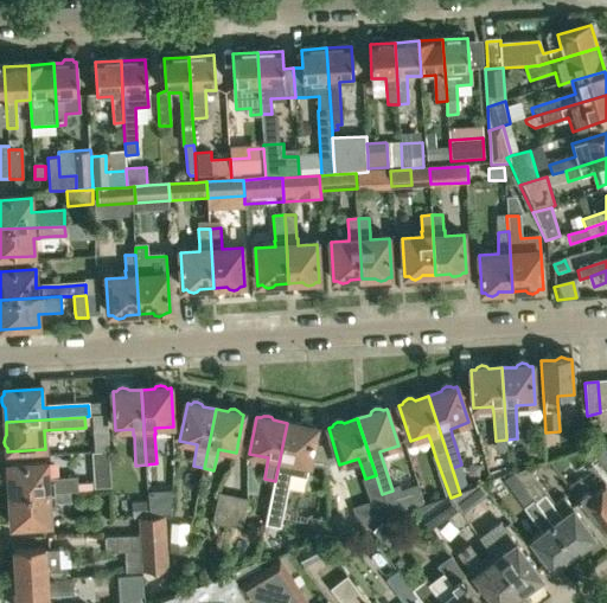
[(307,479),(310,466),(317,429),(313,428),(311,425),(307,423),(302,424),(300,425),(287,423),(275,481),(266,525),(280,527),(291,476),(307,479)]
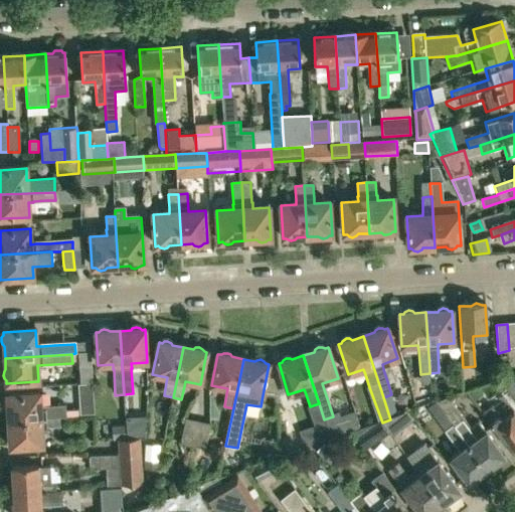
[(514,385),(511,379),(503,386),(514,402),(514,385)]
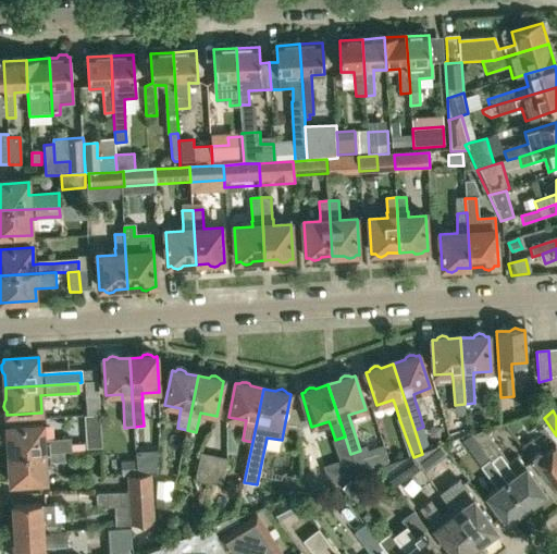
[(101,448),(100,414),(85,415),(87,448),(101,448)]
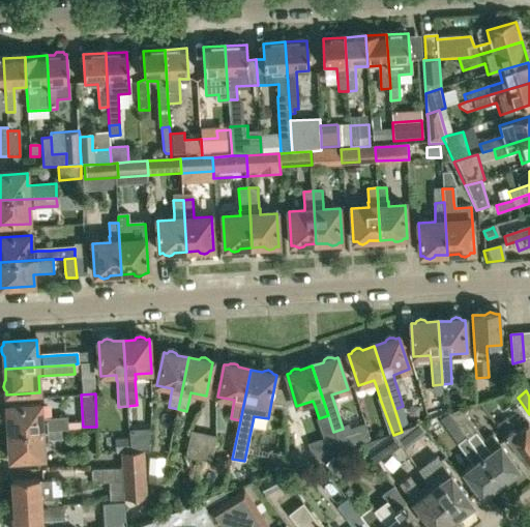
[(518,434),(506,418),(492,400),(479,404),(525,465),(529,461),(529,427),(528,426),(518,434)]
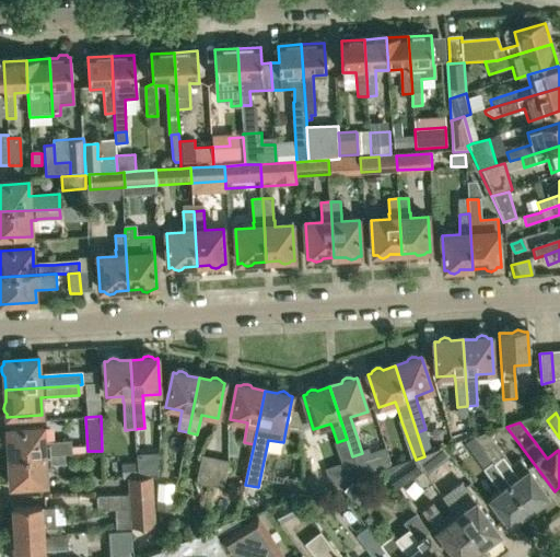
[(71,442),(44,444),(43,428),(8,430),(8,434),(6,437),(6,440),(7,444),(9,447),(10,459),(65,455),(72,455),(71,442)]
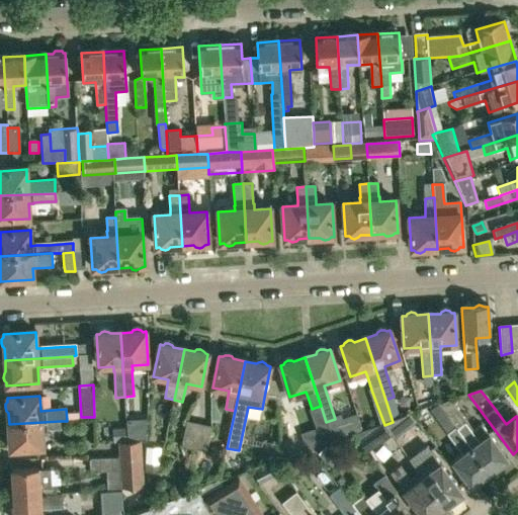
[(438,406),(456,430),(491,476),(498,470),(496,467),(507,459),(481,426),(471,433),(448,403),(438,406)]
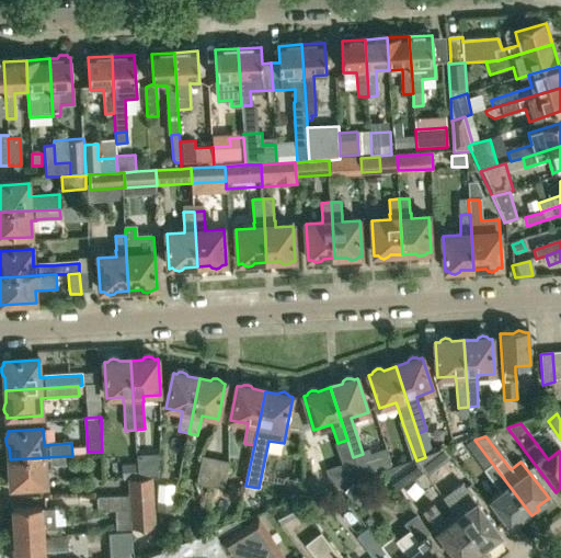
[(353,457),(347,440),(338,443),(334,444),(342,466),(325,471),(331,488),(359,478),(355,466),(353,457)]
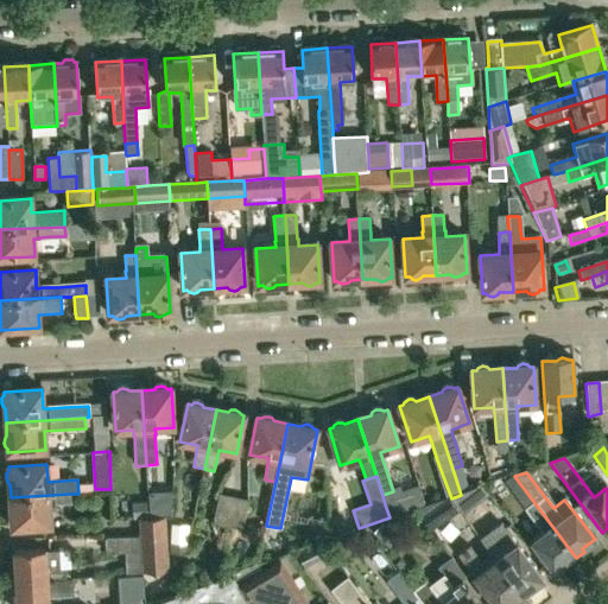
[(514,476),(505,483),(526,510),(544,534),(532,542),(553,571),(565,561),(567,565),(576,558),(536,504),(514,476)]
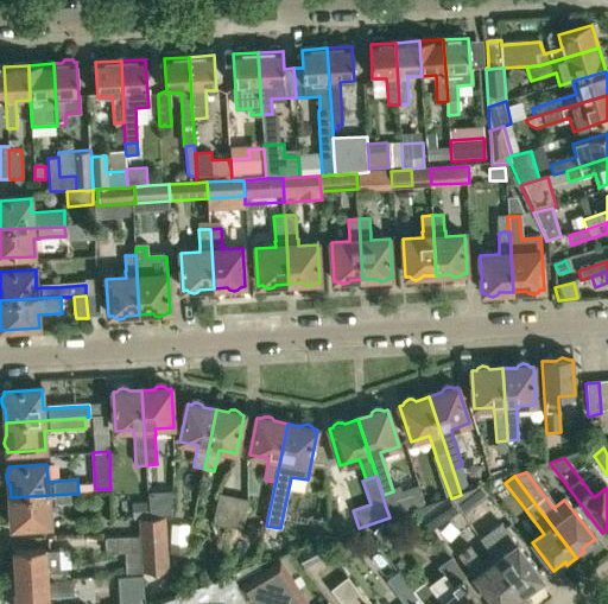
[(467,493),(449,498),(460,513),(474,502),(467,493)]
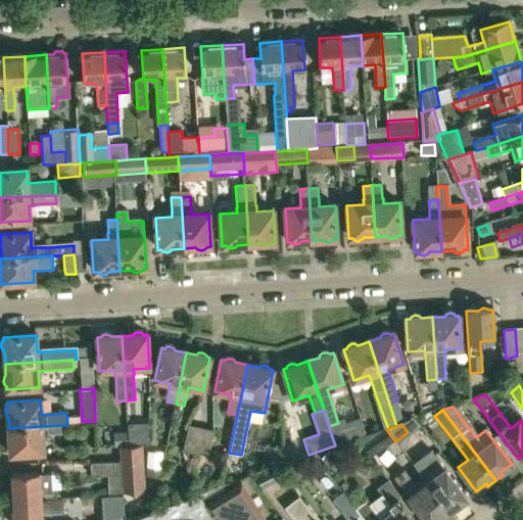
[(60,425),(9,428),(9,440),(8,441),(7,445),(8,450),(10,452),(10,455),(43,453),(42,436),(47,435),(61,434),(60,425)]
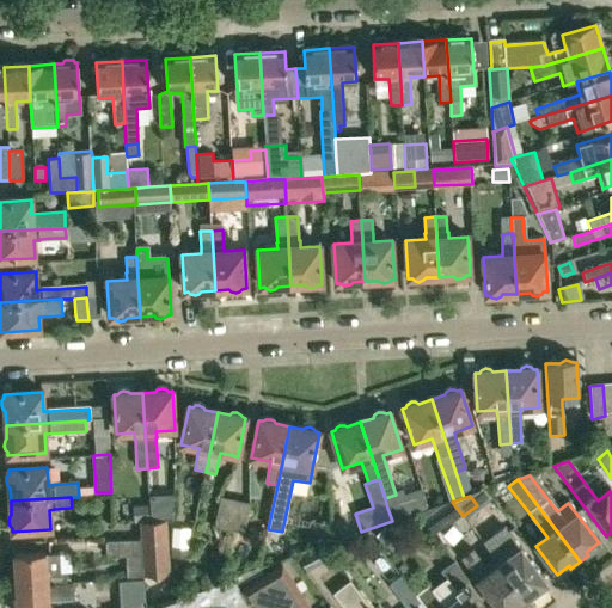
[(228,529),(234,499),(221,497),(215,526),(228,529)]
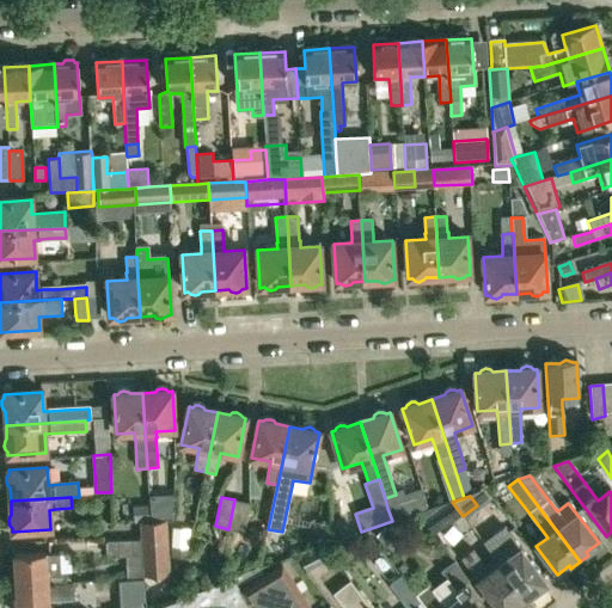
[(417,498),(387,508),(392,521),(422,511),(417,498)]
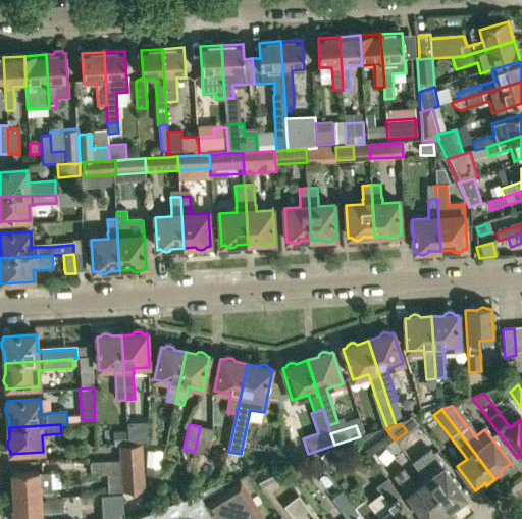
[(200,426),(195,452),(208,454),(213,429),(200,426)]
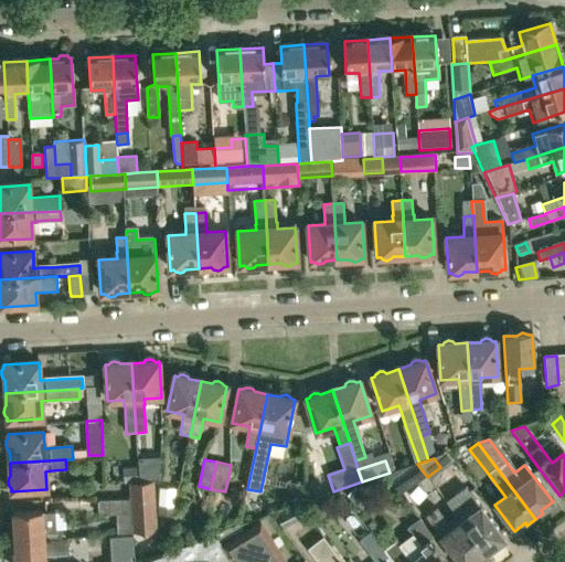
[(425,475),(417,464),(392,483),(400,494),(425,475)]
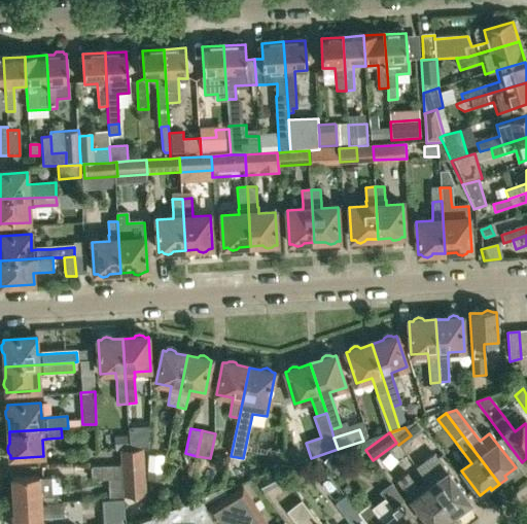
[(128,446),(128,437),(113,438),(113,440),(114,451),(129,450),(128,446)]
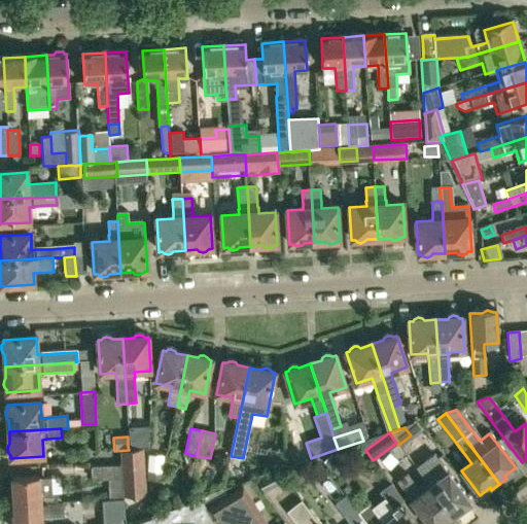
[(119,468),(121,496),(121,497),(143,496),(140,451),(119,452),(119,468)]
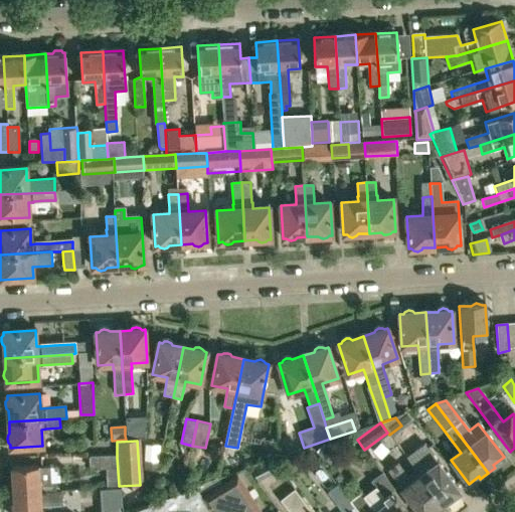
[(317,455),(331,467),(342,454),(333,447),(328,442),(317,455)]
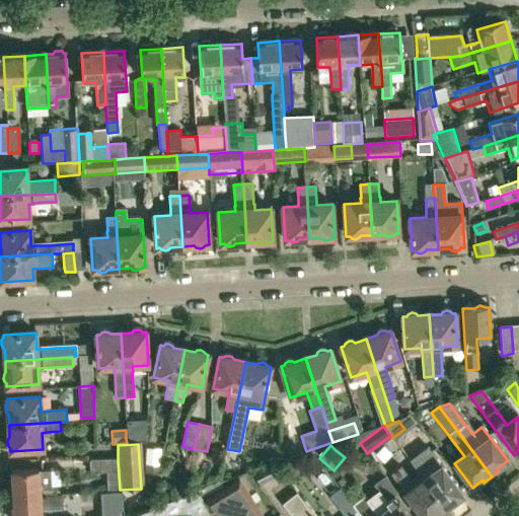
[(424,480),(447,511),(461,501),(458,498),(462,495),(428,448),(419,455),(432,473),(424,480)]
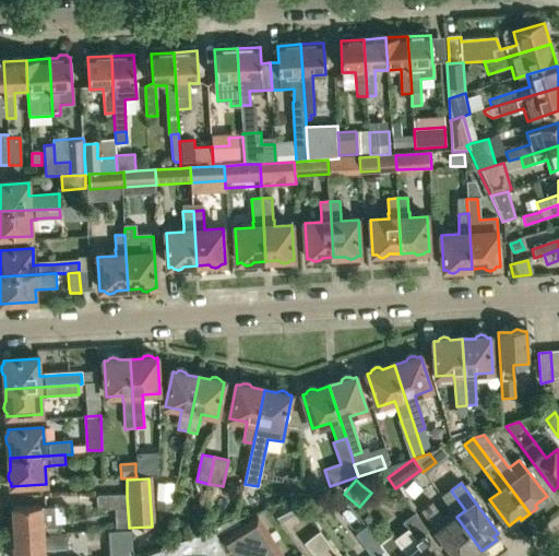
[(120,528),(129,527),(127,497),(97,497),(97,513),(119,512),(120,528)]
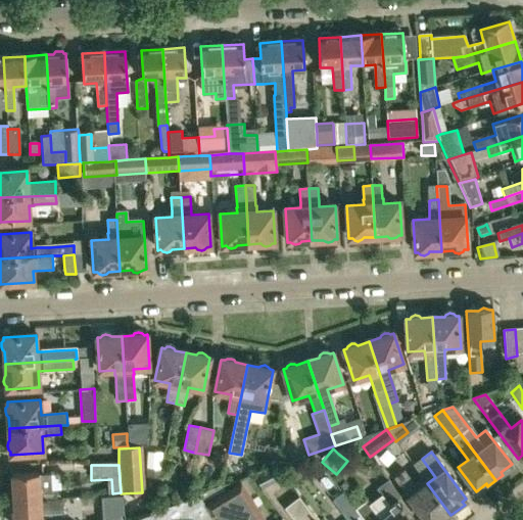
[(262,488),(283,478),(278,468),(256,478),(262,488)]
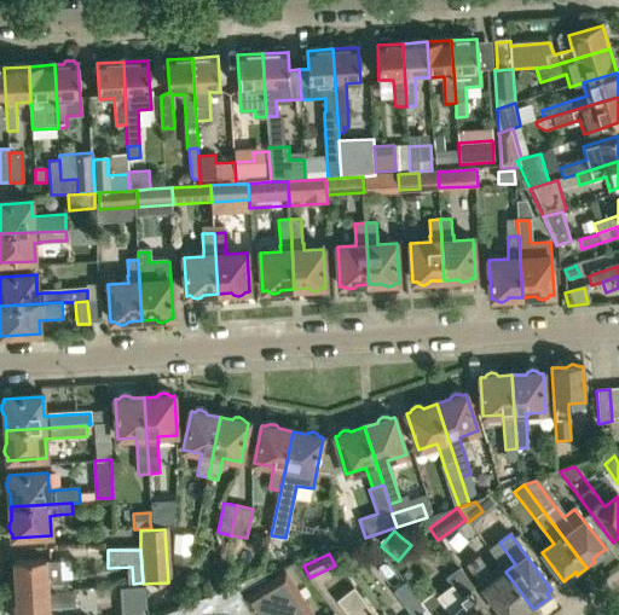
[(526,614),(533,609),(505,572),(495,580),(479,558),(468,567),(504,614),(526,614)]
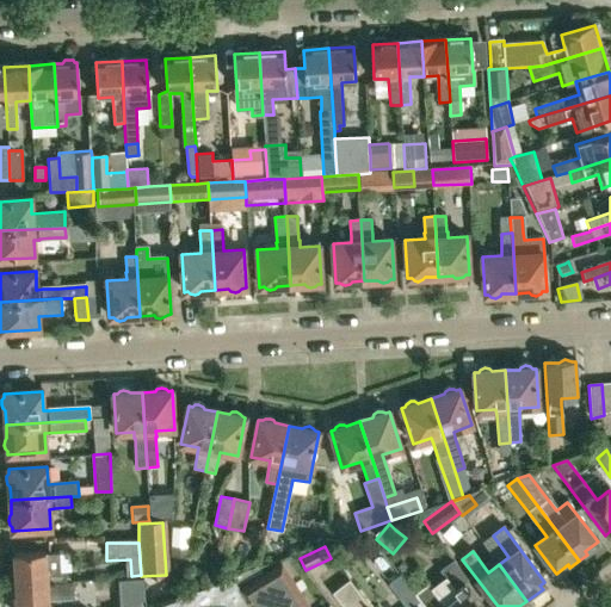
[(66,574),(59,574),(57,553),(14,556),(16,587),(67,583),(66,574)]
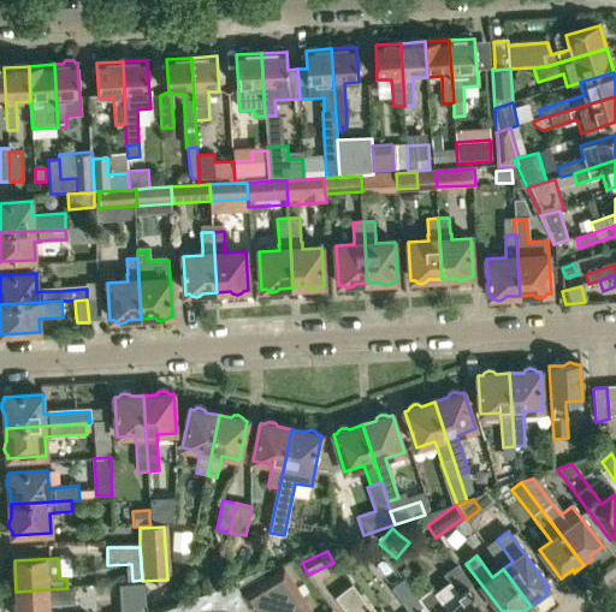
[(486,611),(472,590),(474,588),(457,565),(444,575),(449,582),(436,592),(433,588),(419,599),(425,606),(428,611),(486,611)]
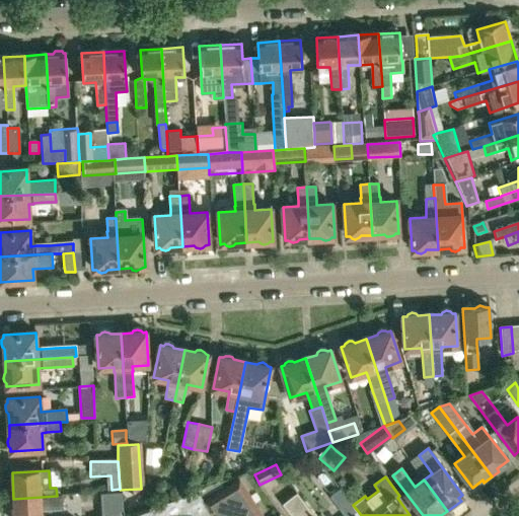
[(239,483),(223,494),(236,515),(261,515),(239,483)]
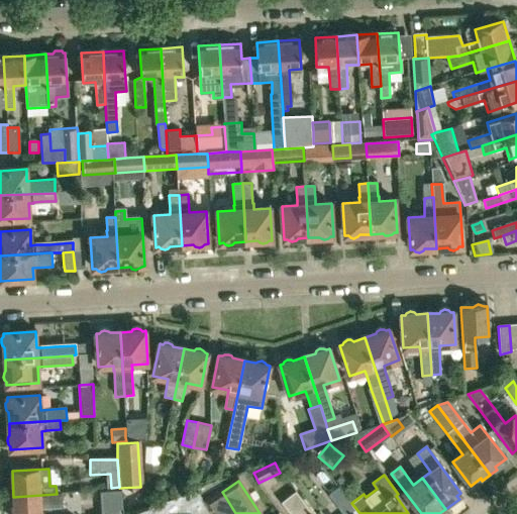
[(356,509),(351,503),(340,487),(330,494),(344,513),(350,513),(356,509)]
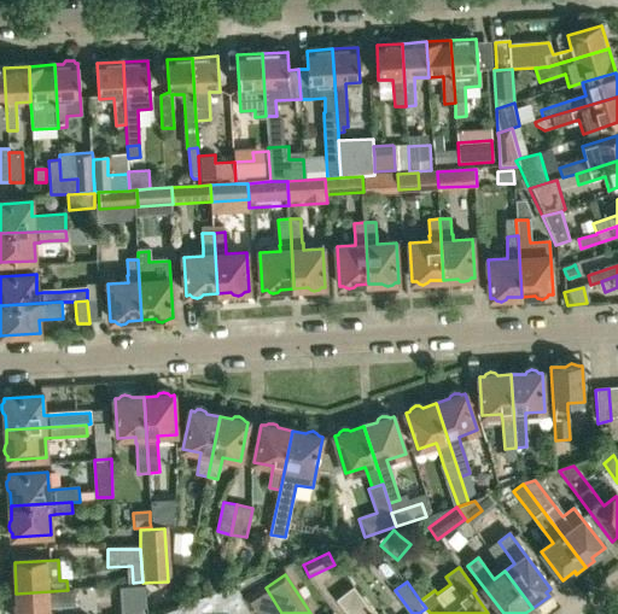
[(250,613),(239,596),(240,595),(235,585),(158,613),(250,613)]
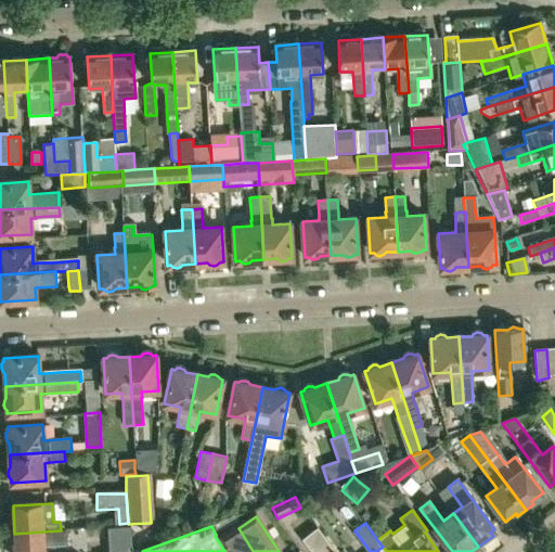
[(253,551),(239,528),(220,540),(227,551),(253,551)]
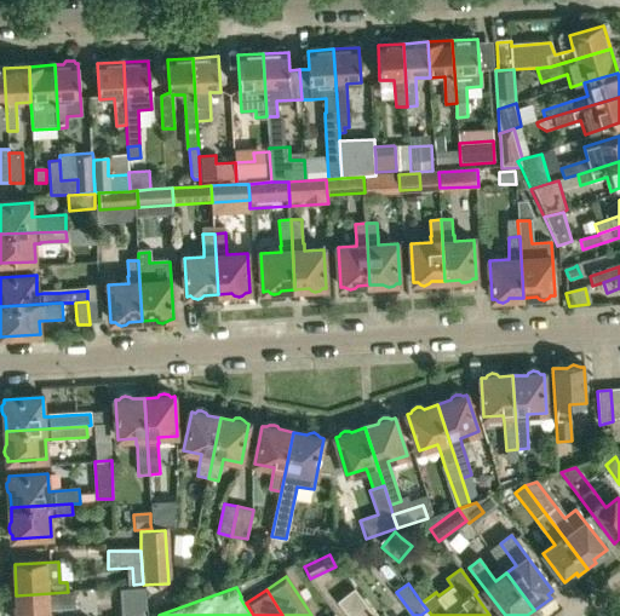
[(93,591),(78,591),(79,602),(93,602),(93,591)]
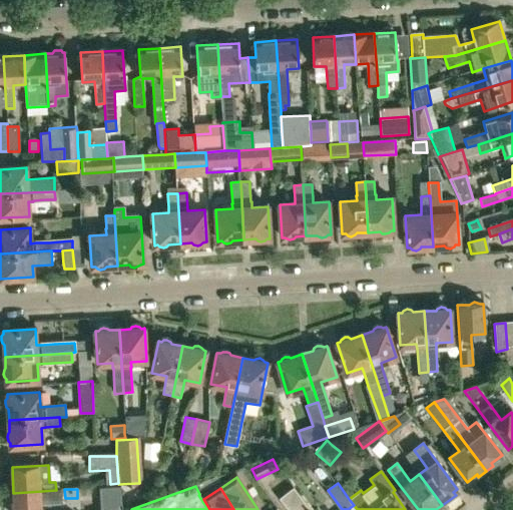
[(308,509),(293,489),(278,499),(286,509),(308,509)]
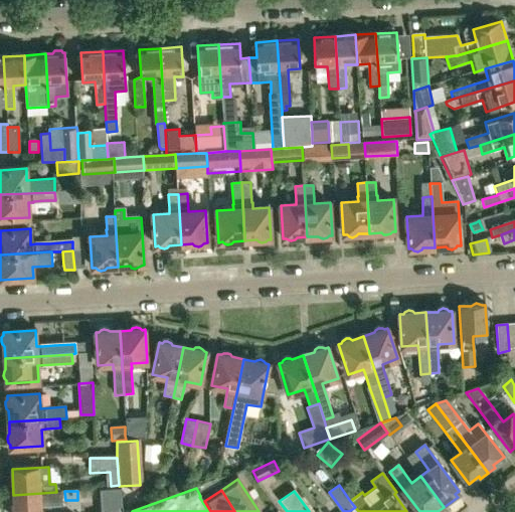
[(41,511),(41,506),(62,505),(61,492),(56,492),(13,495),(14,511),(41,511)]
